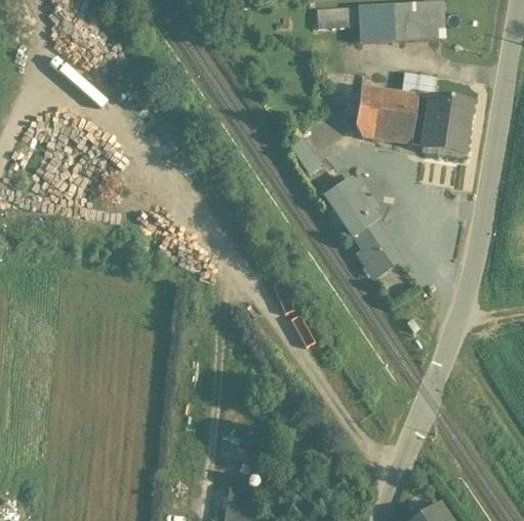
[(444,2),(359,6),(359,26),(360,41),(445,37),(444,2)]
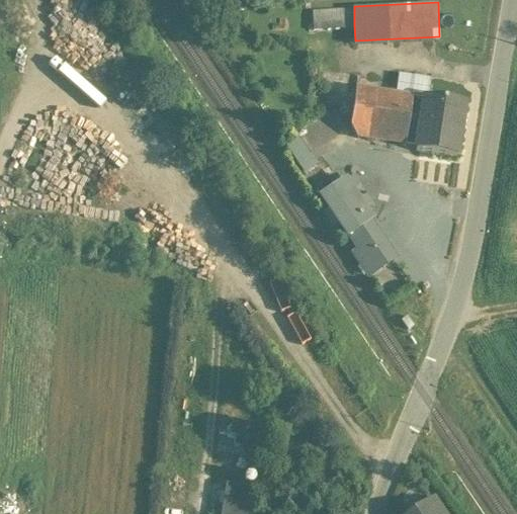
[(354,6),(314,8),(314,27),(354,25),(354,6)]
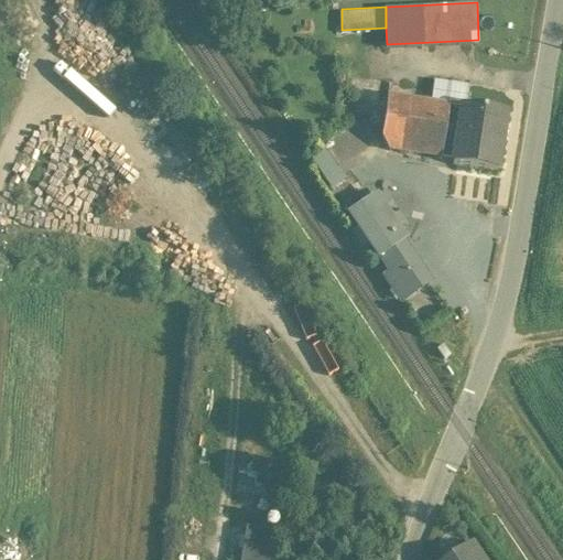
[(507,110),(467,104),(469,85),(434,79),(432,99),(450,101),(442,155),(454,158),(453,161),(498,168),(507,110)]
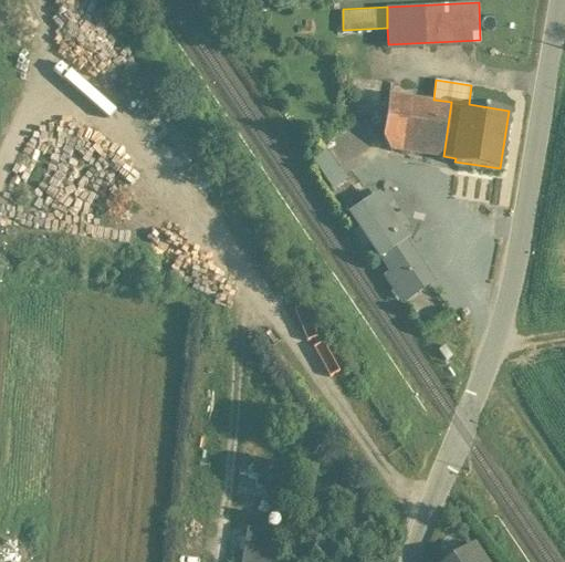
[(433,100),(390,93),(384,136),(391,147),(442,155),(442,156),(443,156),(451,102),(433,100)]
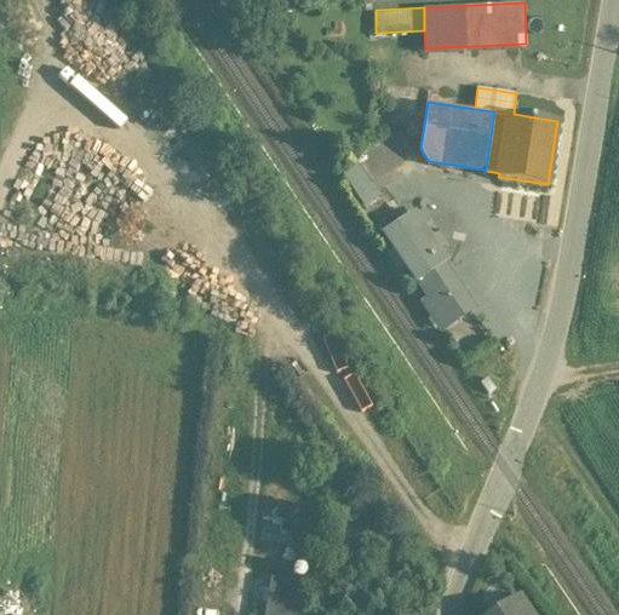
[(342,171),(365,203),(380,193),(357,160),(342,171)]
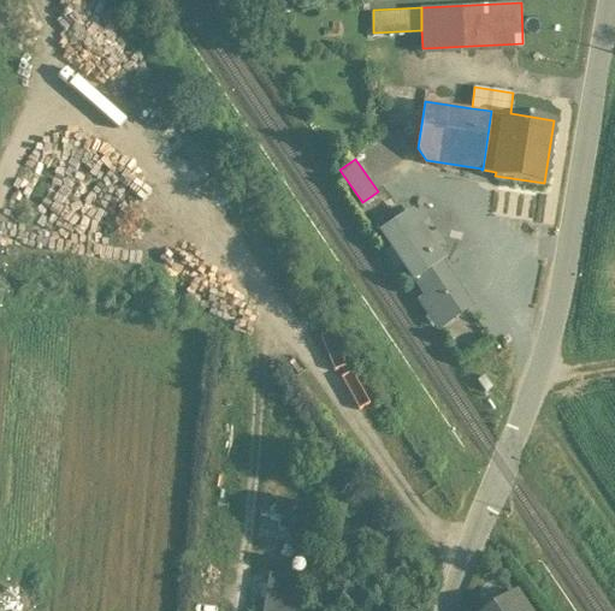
[(439,261),(407,214),(383,231),(414,278),(415,277),(427,294),(423,297),(439,324),(468,304),(451,279),(449,280),(437,262),(439,261)]
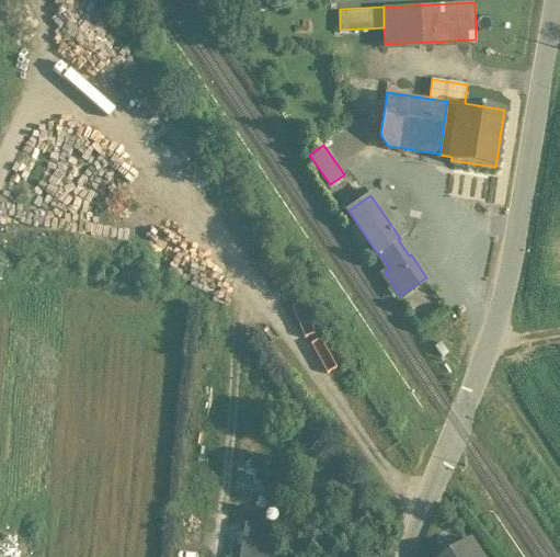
[(448,351),(442,341),(435,344),(443,355),(448,351)]
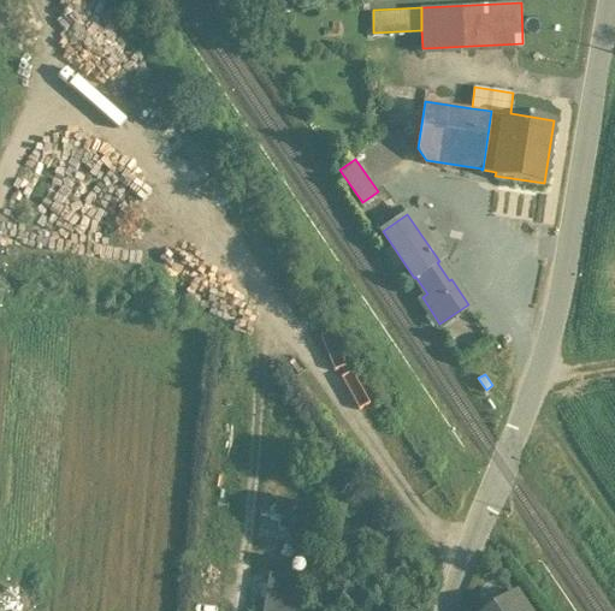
[(305,579),(268,573),(264,599),(300,605),(305,579)]
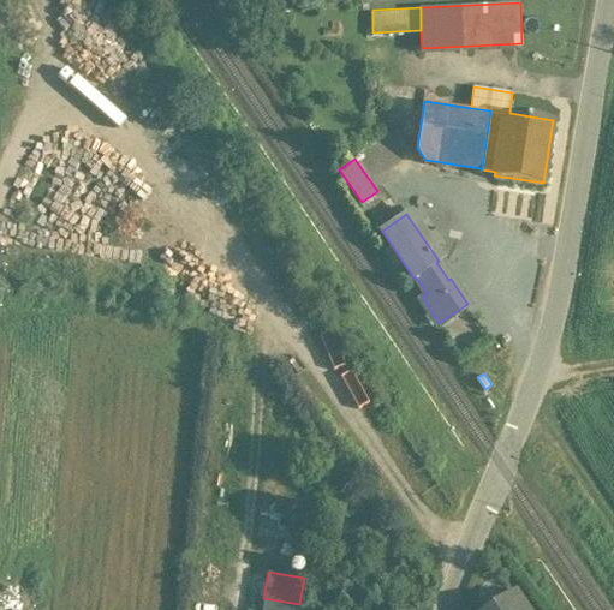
[(528,609),(513,590),(482,609),(528,609)]
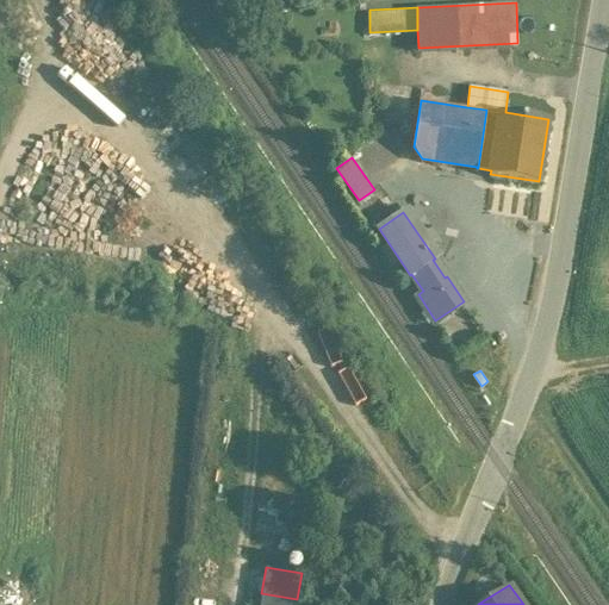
[(296,604),(297,599),(261,593),(259,604),(296,604)]
